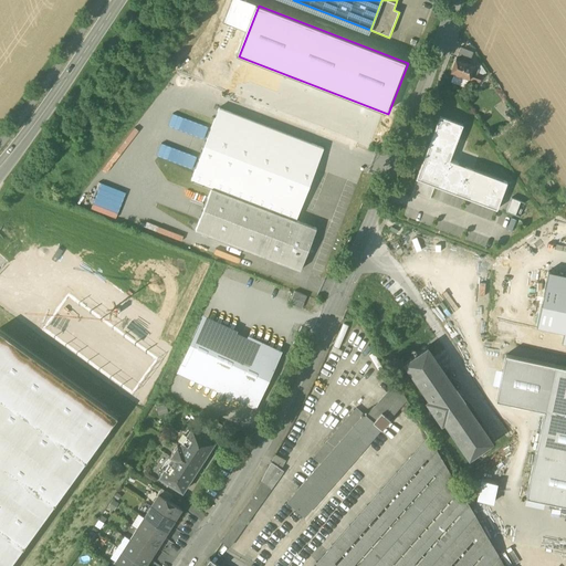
[(456,58),(473,63),(475,58),(458,51),(456,58)]
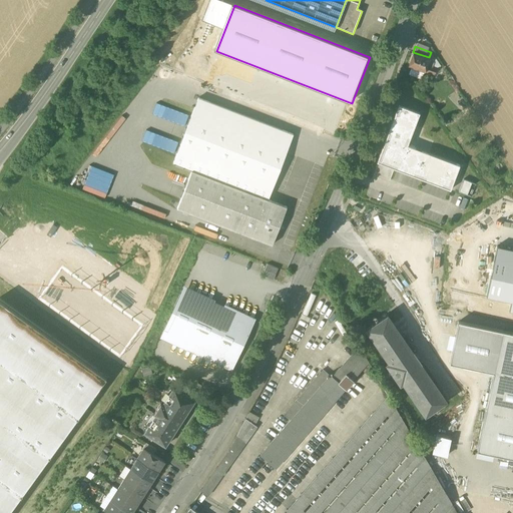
[(409,65),(424,71),(427,64),(429,57),(413,52),(409,65)]
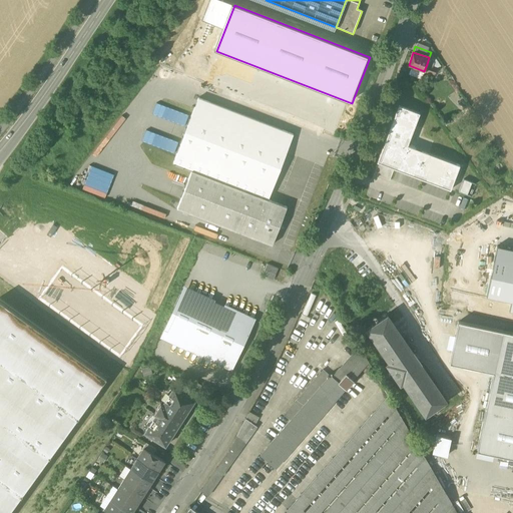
[(424,71),(435,74),(437,68),(427,64),(424,71)]
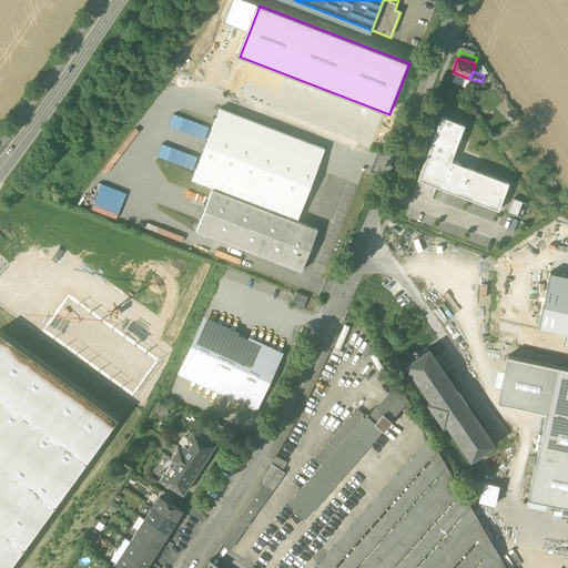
[(192,182),(212,190),(296,222),(324,150),(220,109),(192,182)]
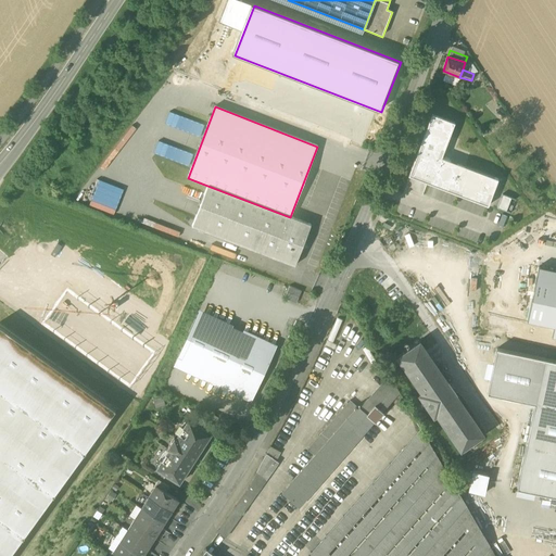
[(455,123),(431,114),(408,176),(488,206),(497,179),(441,158),(455,123)]
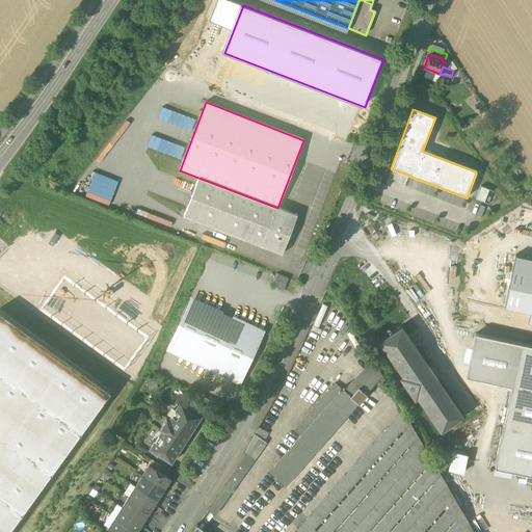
[(184,217),(263,247),(277,208),(198,178),(184,217)]
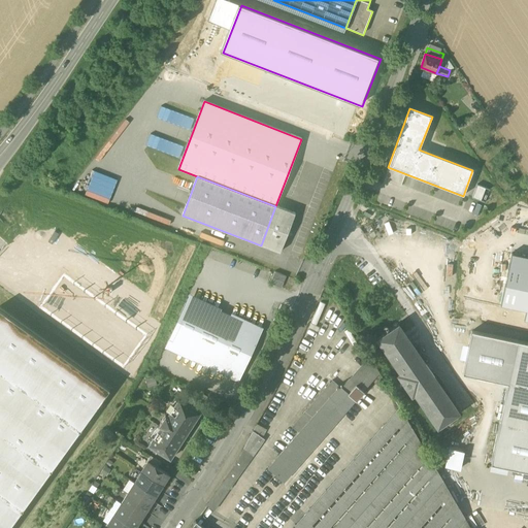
[(489,190),(476,185),(471,198),(485,203),(485,202),(481,201),(486,189),(489,190)]
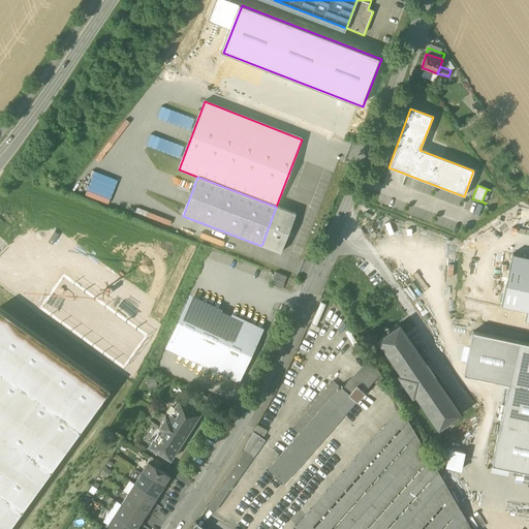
[(296,214),(276,207),(261,246),(280,253),(296,214)]
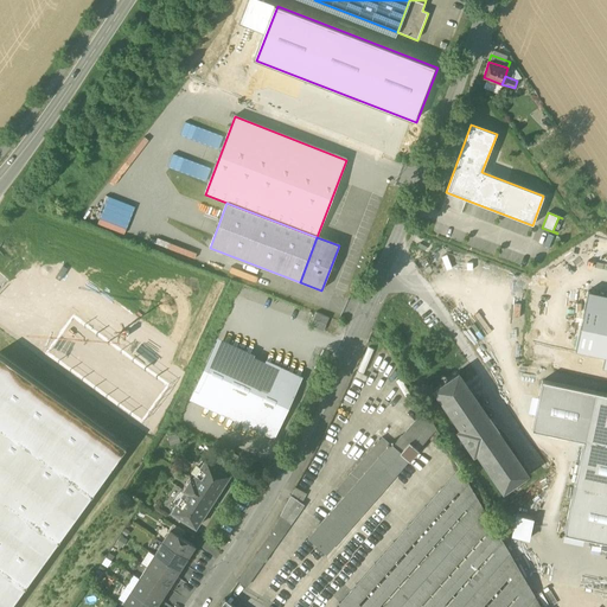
[(604,368),(606,368),(606,307),(581,301),(572,350),(606,357),(604,368)]
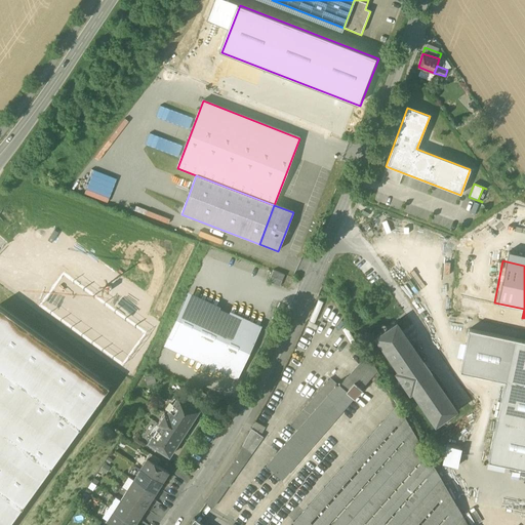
[(274,271),(272,277),(282,281),(284,275),(274,271)]
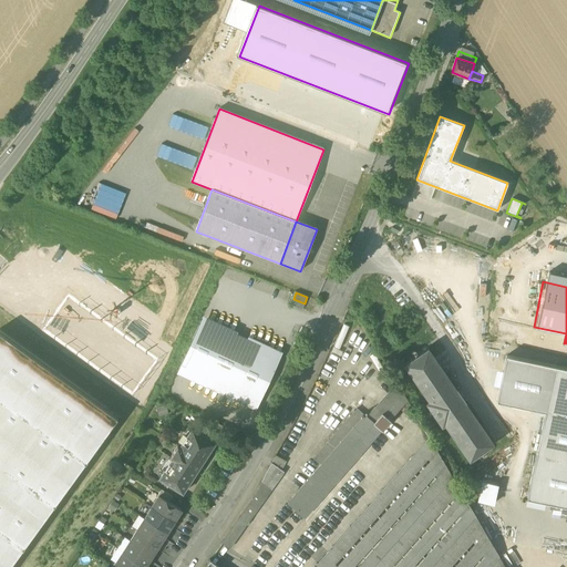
[(68,294),(41,330),(132,397),(158,360),(68,294)]
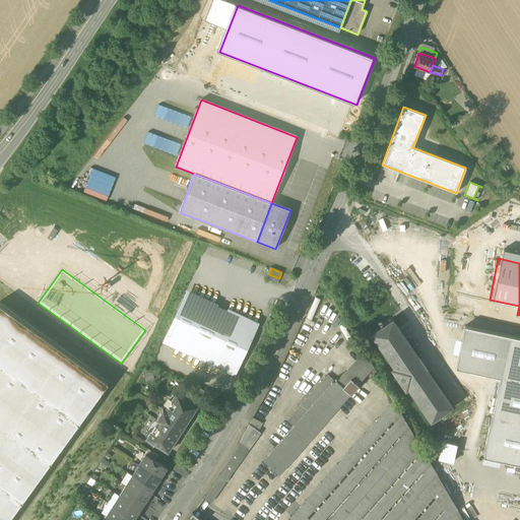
[(277,283),(279,278),(269,274),(266,279),(277,283)]
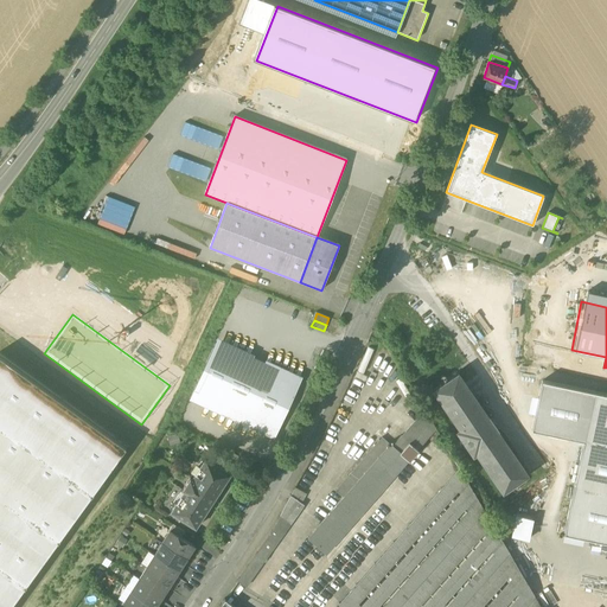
[(217,338),(213,347),(298,387),(302,377),(266,360),(264,363),(254,357),(254,355),(217,338)]
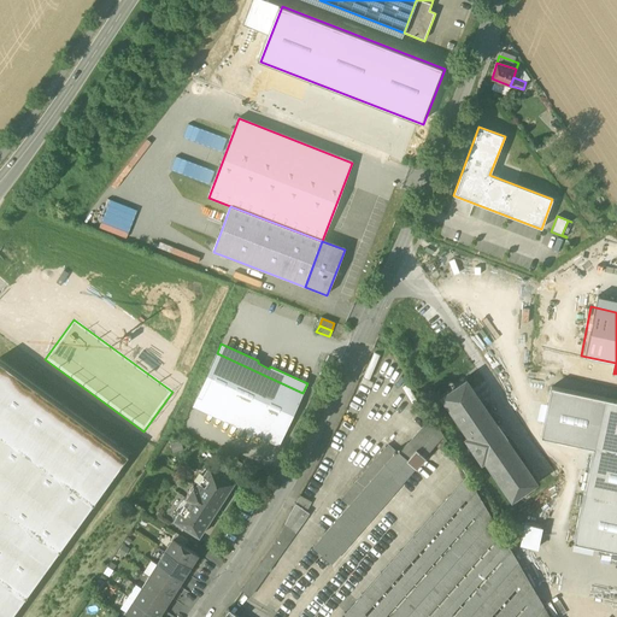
[(217,353),(197,397),(282,436),(303,393),(217,353)]
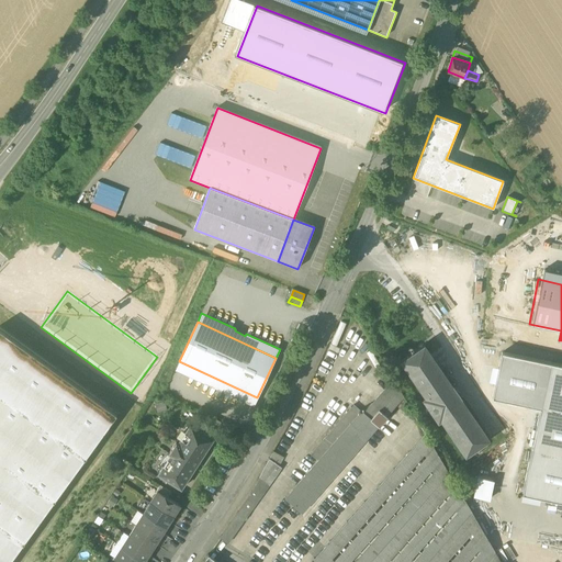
[(0,328),(0,561),(9,561),(116,414),(0,328)]
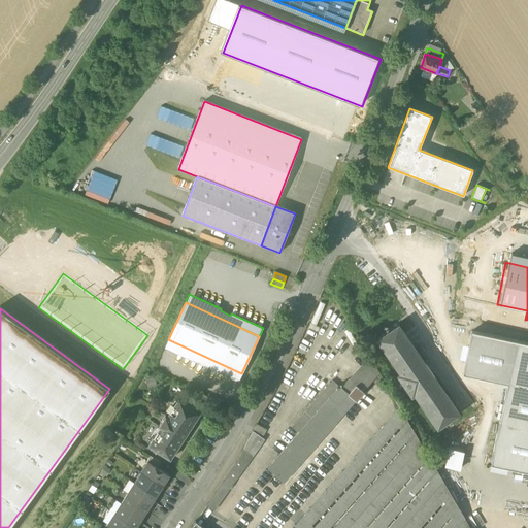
[(414,394),(437,428),(459,414),(398,326),(377,340),(400,373),(398,375),(411,396),(414,394)]
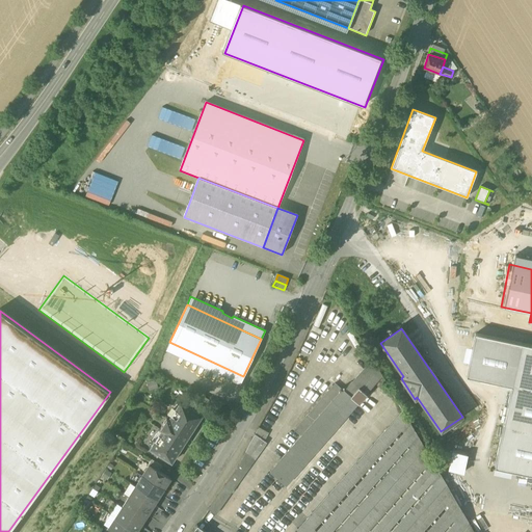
[(469,363),(466,376),(511,387),(521,344),(475,334),(472,348),(469,363)]
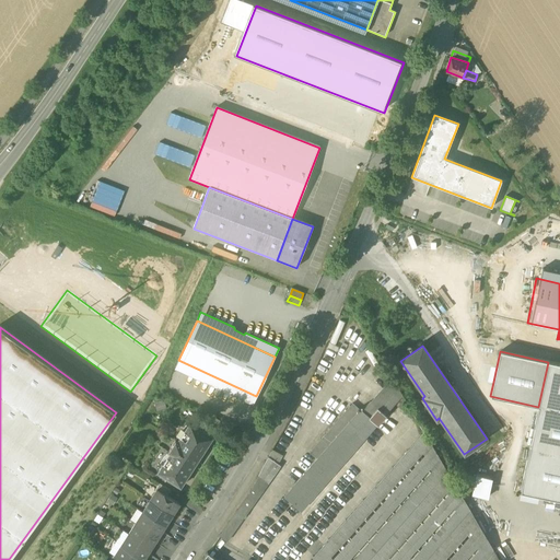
[(256,396),(178,360),(174,369),(253,405),(256,396)]
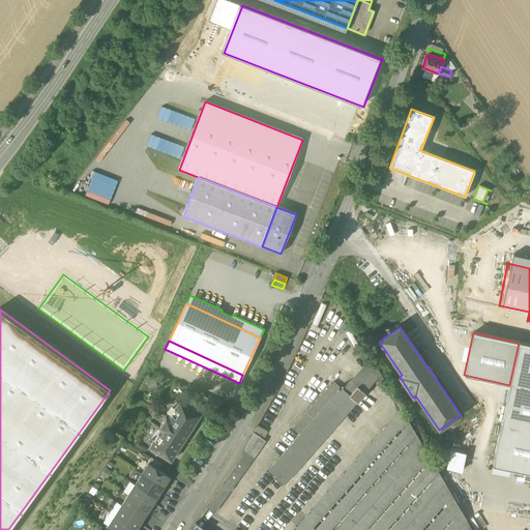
[(529,344),(519,343),(509,385),(493,466),(509,469),(529,473),(529,344)]
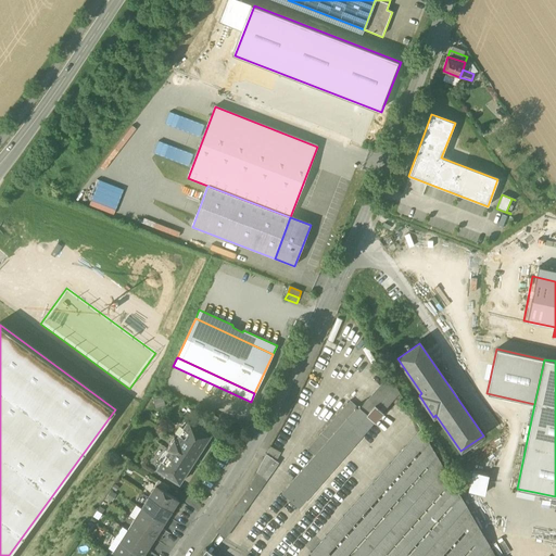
[(493,364),(487,363),(483,377),(490,379),(493,364)]
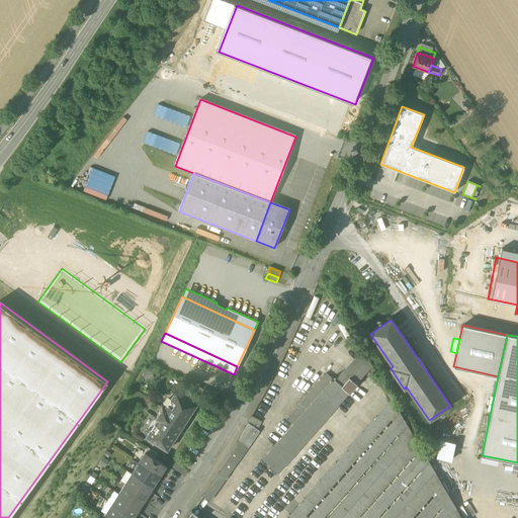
[(342,370),(349,376),(341,384),(334,377),(333,378),(326,372),(286,418),(293,424),(263,458),(278,472),(348,393),(349,394),(357,384),(356,383),(372,366),(362,349),(342,370)]
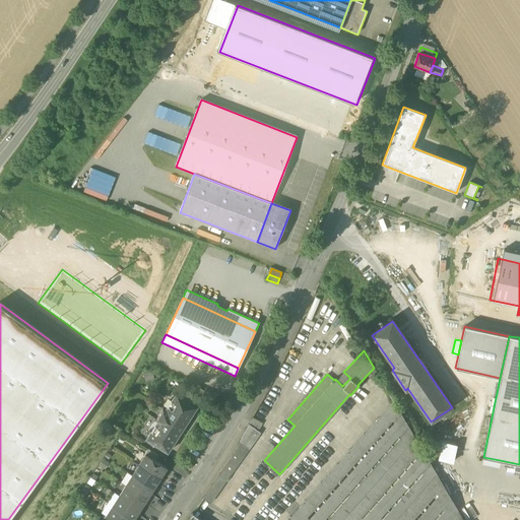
[(146,439),(168,452),(197,406),(176,392),(165,410),(163,409),(156,419),(157,420),(146,439)]
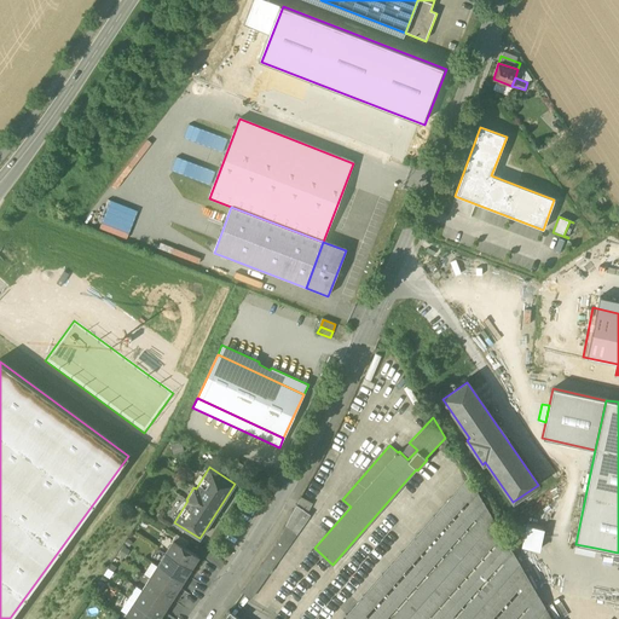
[(346,615),(350,618),(551,618),(468,476),(346,615)]
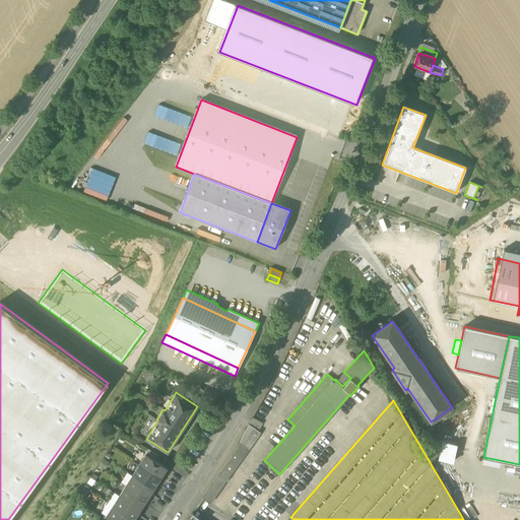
[(203,497),(210,503),(261,433),(249,424),(244,432),(232,457),(203,497)]
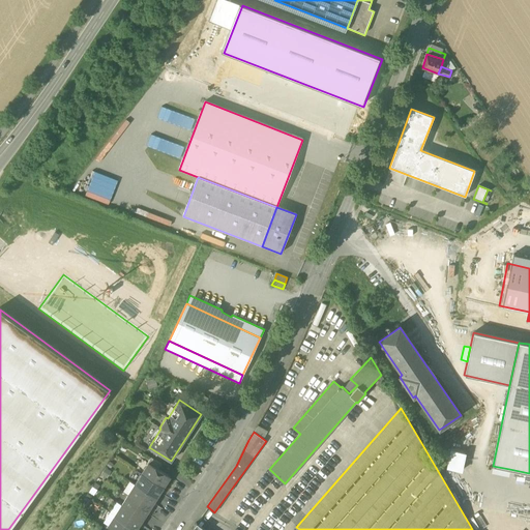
[(465,452),(450,450),(446,468),(461,471),(465,452)]
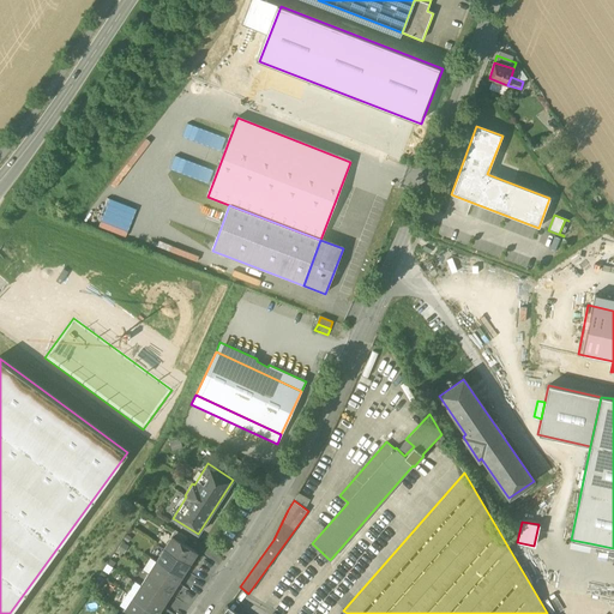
[(172,536),(182,543),(187,537),(175,530),(170,536),(172,537),(172,536)]
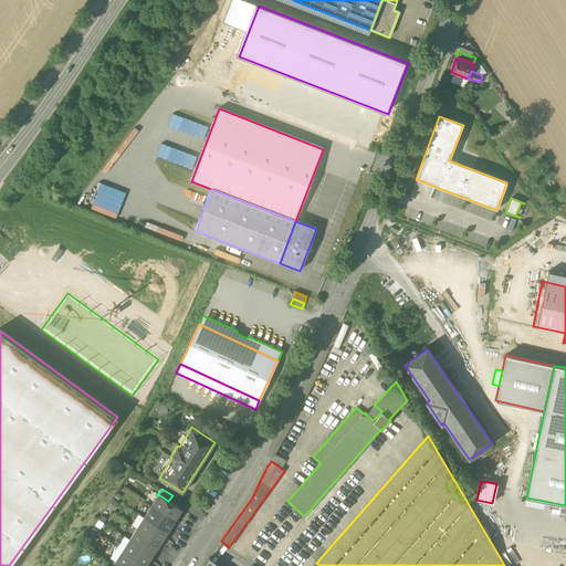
[(158,495),(152,506),(174,521),(181,509),(168,501),(158,494),(158,495)]
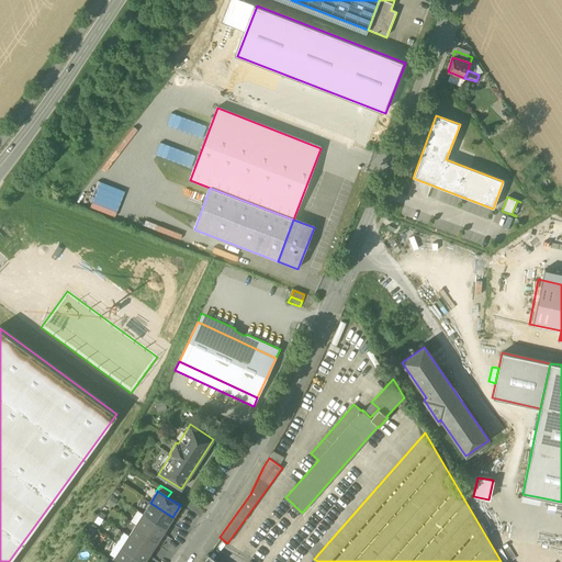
[(540,497),(523,494),(520,501),(539,505),(540,497)]
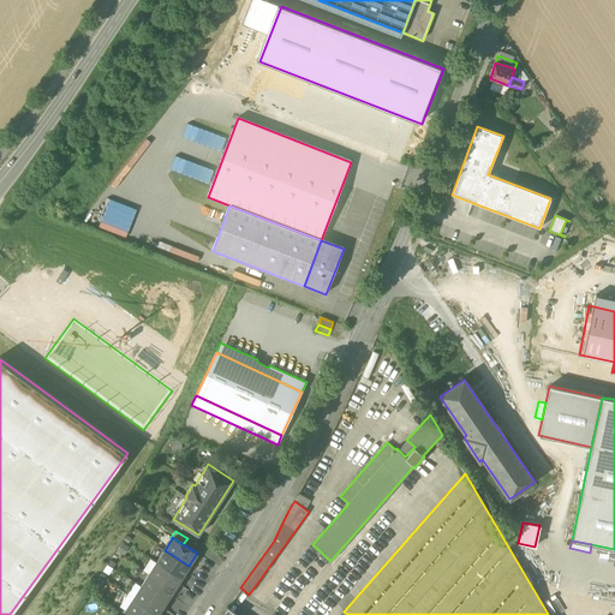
[(165,550),(156,562),(181,578),(189,566),(165,550)]
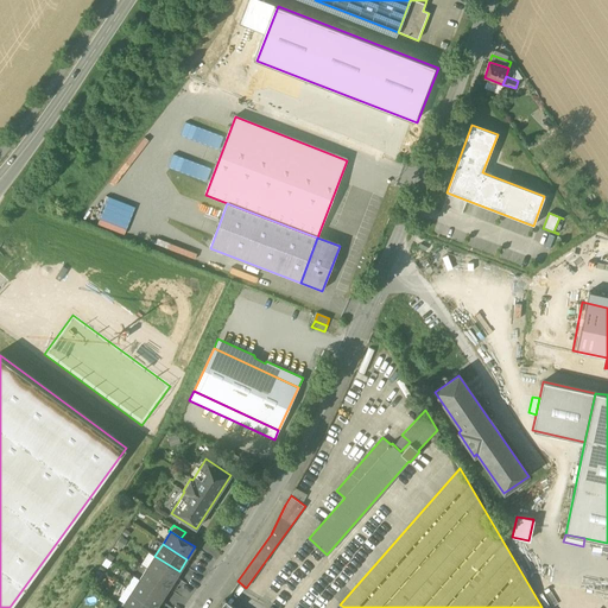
[(154,556),(147,568),(171,583),(179,571),(154,556)]
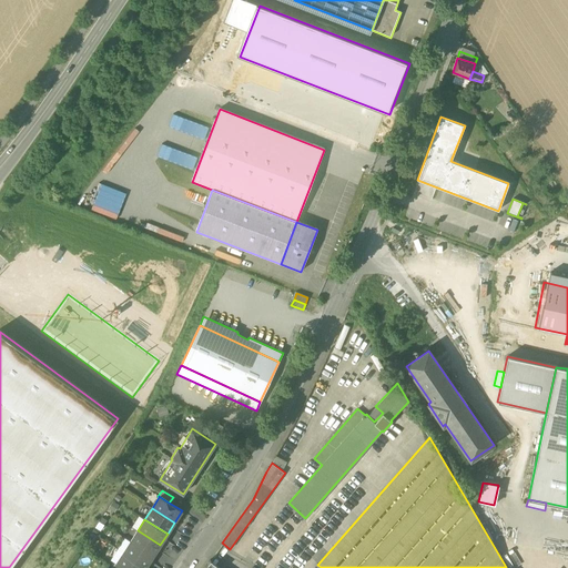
[(138,530),(130,541),(153,556),(160,545),(138,530)]
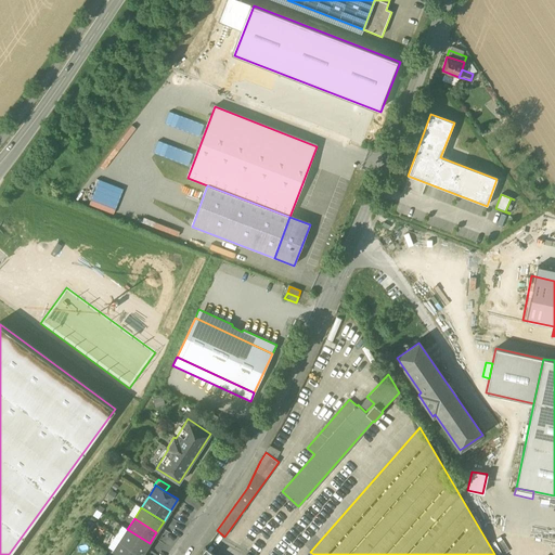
[(127,529),(120,540),(142,554),(150,543),(127,529)]
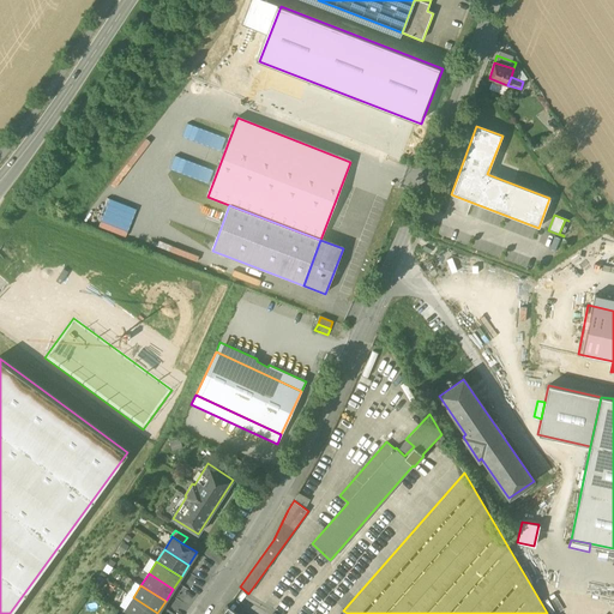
[(156,613),(157,613),(133,597),(125,608),(125,609),(132,613),(156,613)]
